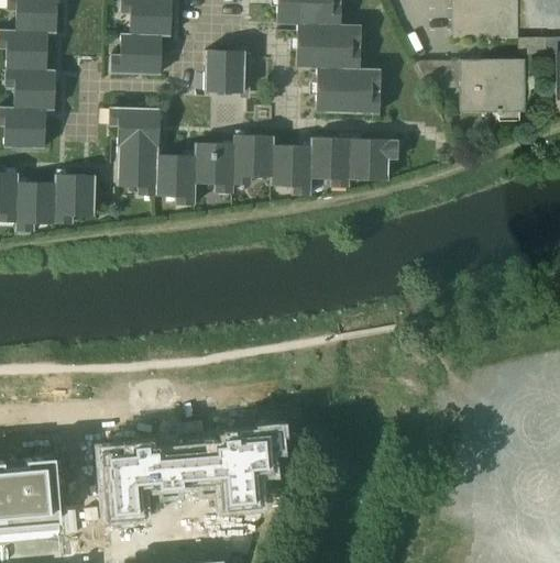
[(56,0),(8,0),(8,9),(15,9),(15,29),(0,29),(0,46),(7,47),(6,89),(14,89),(13,109),(0,108),(0,125),(4,127),(4,147),(44,147),(45,110),(54,110),(55,70),(46,69),(47,32),(55,33),(56,0)]
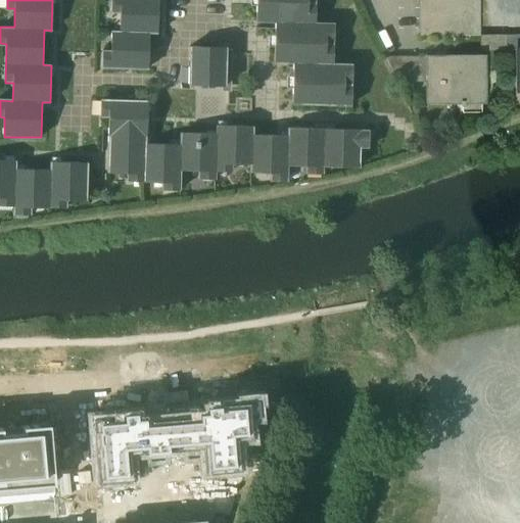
[(120,32),(150,33),(157,33),(157,0),(112,0),(112,13),(121,14),(120,32)]
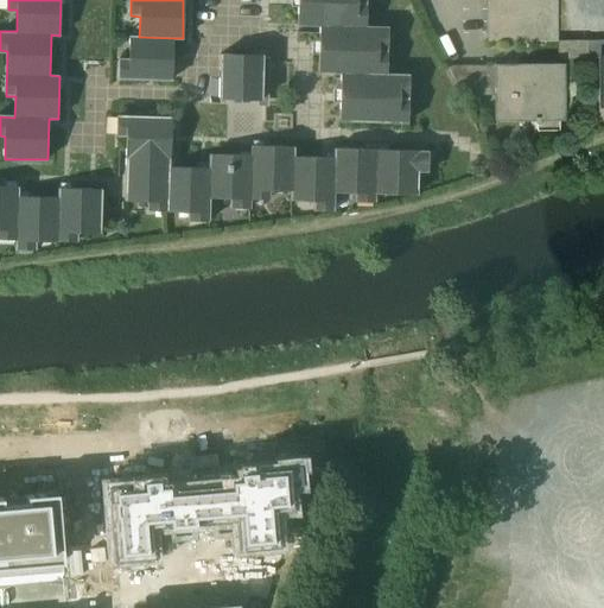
[(323,26),(368,26),(368,0),(300,0),(300,26),(323,26)]
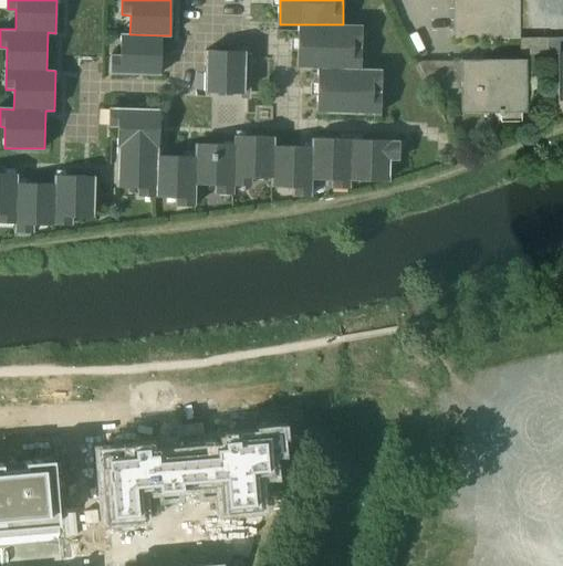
[(455,0),(456,39),(523,39),(524,39),(523,0),(455,0)]
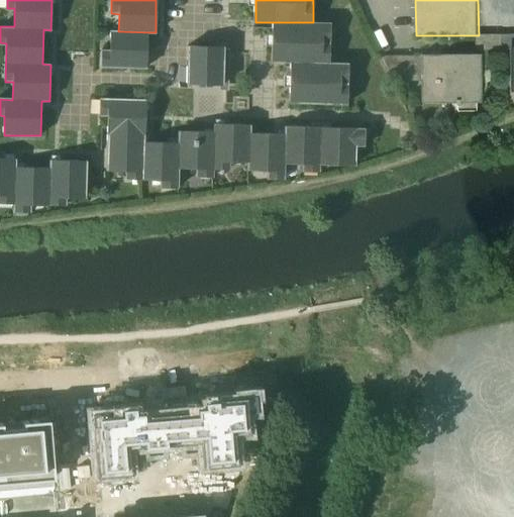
[(292,63),(330,63),(331,22),(313,22),(275,22),(274,63),(292,63)]
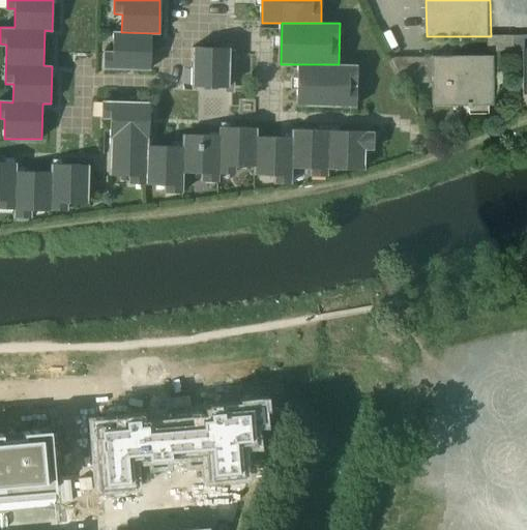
[(152,33),(121,32),(114,32),(114,52),(106,52),(106,68),(151,70),(152,33)]
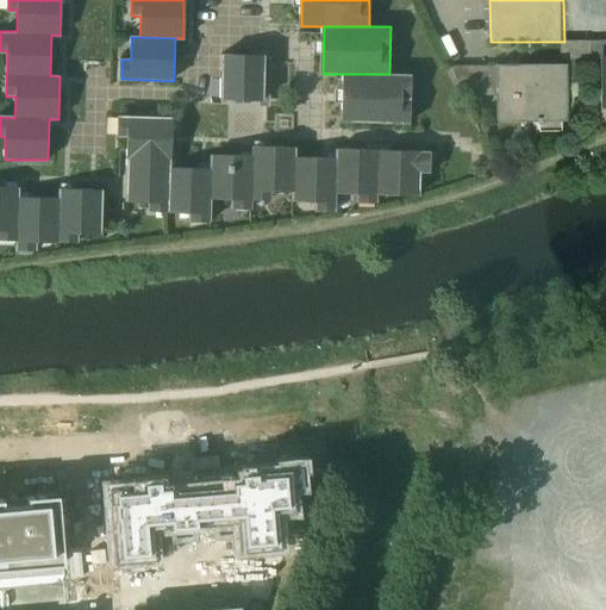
[(605,41),(595,42),(595,58),(605,58),(605,41)]
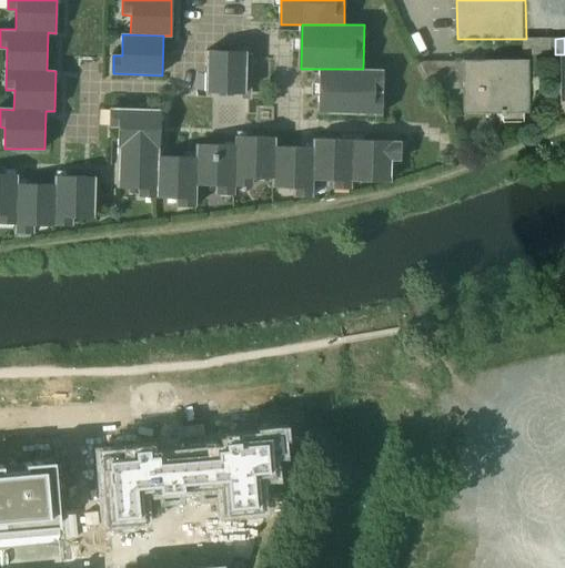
[(555,54),(555,39),(526,39),(525,39),(526,57),(555,57),(555,54)]
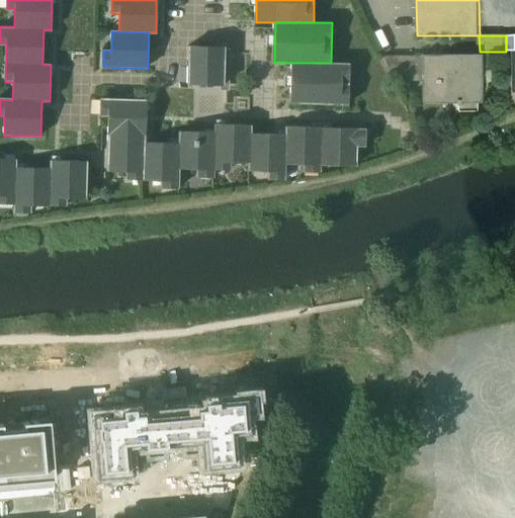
[(226,49),(189,48),(188,85),(225,86),(226,49)]
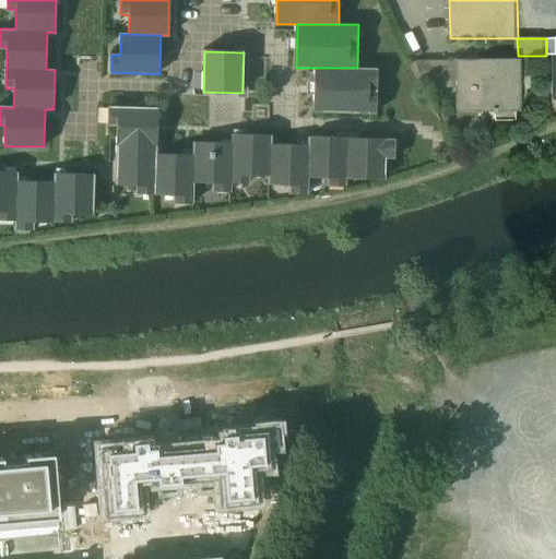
[(523,61),(414,60),(426,87),(458,87),(458,108),(475,108),(475,102),(499,102),(499,120),(519,120),(519,79),(523,79),(523,61)]
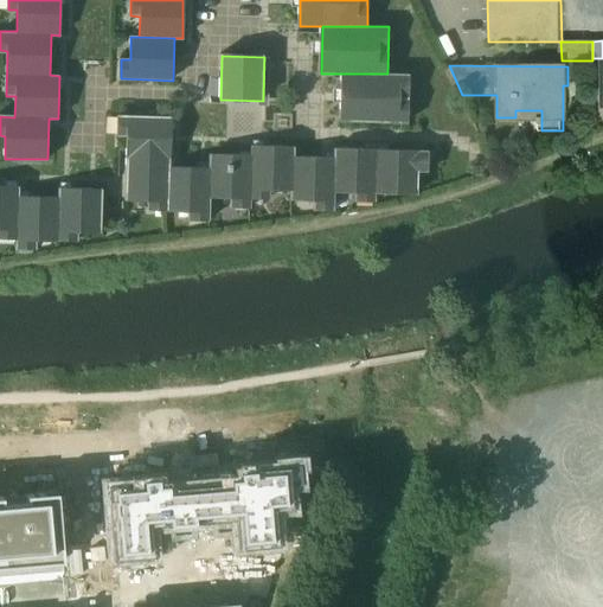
[(387,74),(342,74),(341,122),(409,123),(410,75),(387,74)]
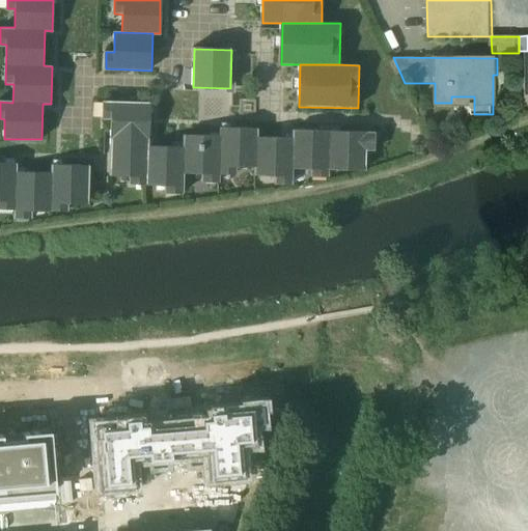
[(258,130),(221,129),(221,136),(186,135),(186,147),(150,146),(151,104),(106,103),(106,119),(114,119),(113,174),(134,175),(133,184),(168,184),(167,192),(183,192),(184,173),(203,173),(202,182),(219,182),(219,173),(237,173),(237,165),(255,166),(255,175),(275,175),(275,184),(292,184),(293,167),(311,167),(311,176),(329,176),(329,168),(366,168),(367,149),(376,149),(376,133),(294,131),(294,138),(258,137),(258,130)]
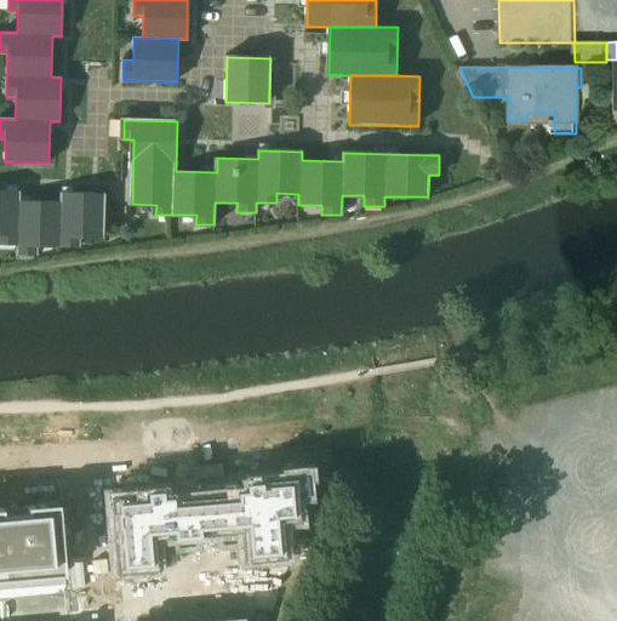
[(21,193),(0,192),(0,245),(18,245),(18,255),(38,255),(39,246),(80,246),(80,238),(103,238),(104,195),(62,194),(62,203),(20,203),(21,193)]
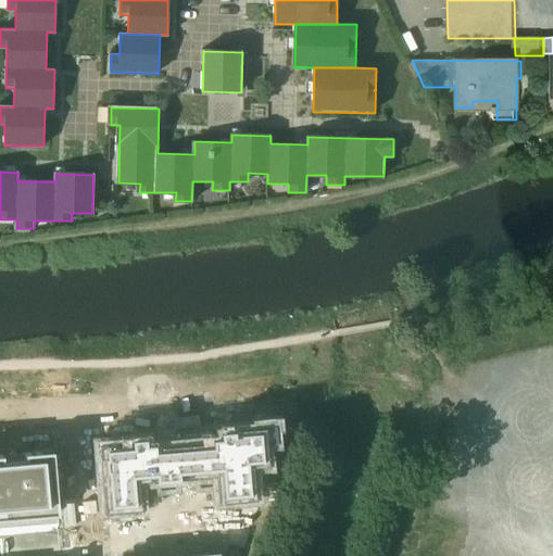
[(142,434),(101,438),(108,509),(139,506),(137,476),(214,469),(216,496),(252,494),(249,463),(265,460),(264,439),(273,438),(271,420),(229,424),(229,427),(217,428),(218,434),(142,441),(142,434)]
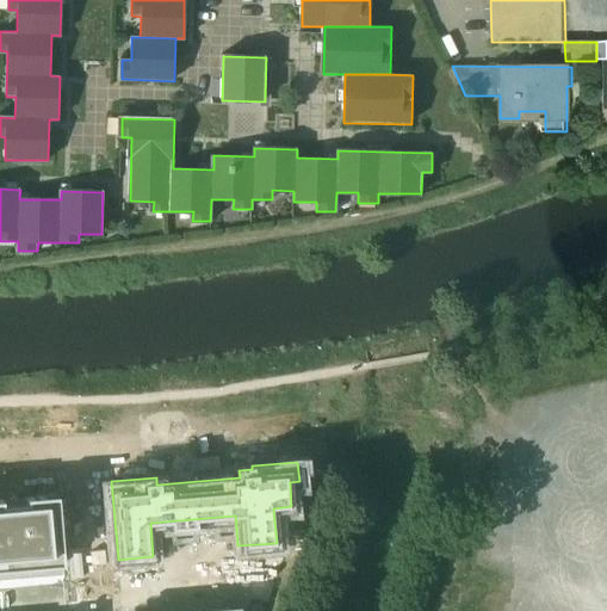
[(61,494),(0,499),(0,562),(67,556),(61,494)]
